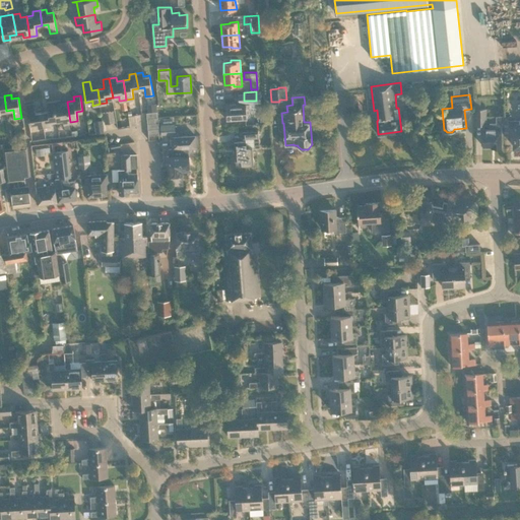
[(474,98),(474,124),(486,124),(486,108),(480,108),(480,98),(474,98)]
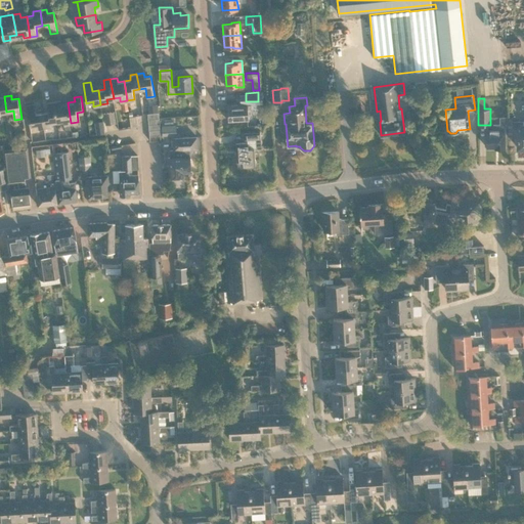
[(71,123),(68,102),(61,104),(60,99),(54,100),(57,121),(63,120),(66,130),(71,129),(70,123),(71,123)]
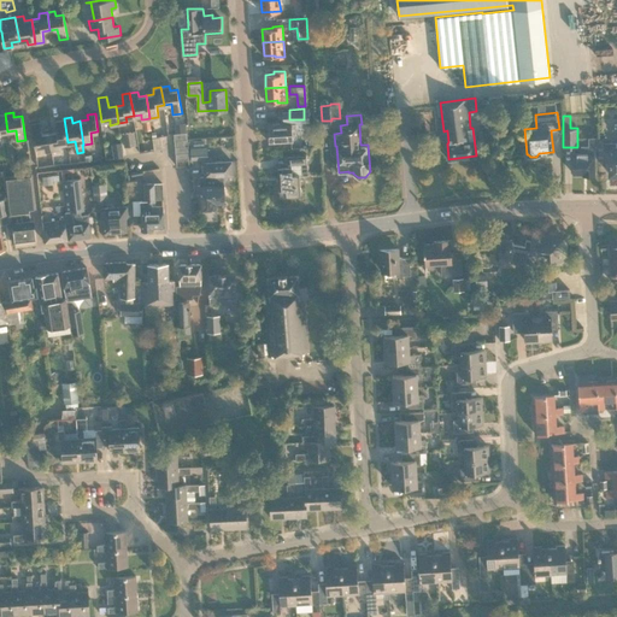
[(60,144),(68,142),(64,118),(56,121),(57,131),(50,133),(52,150),(60,148),(60,144)]
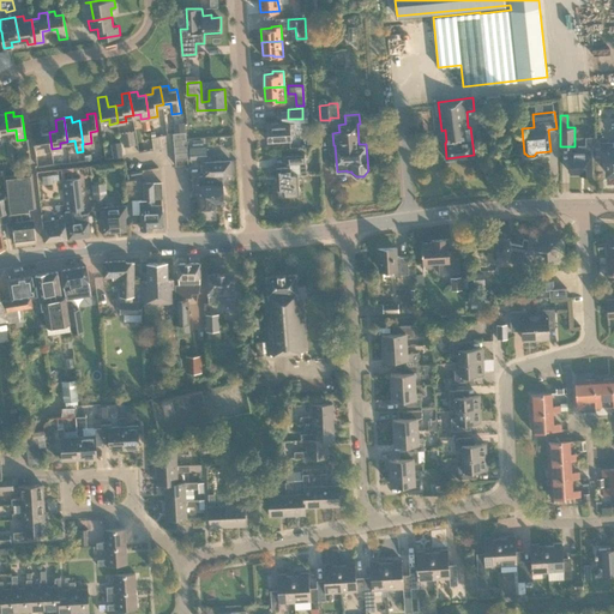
[(185,131),(185,121),(174,122),(175,131),(185,131)]
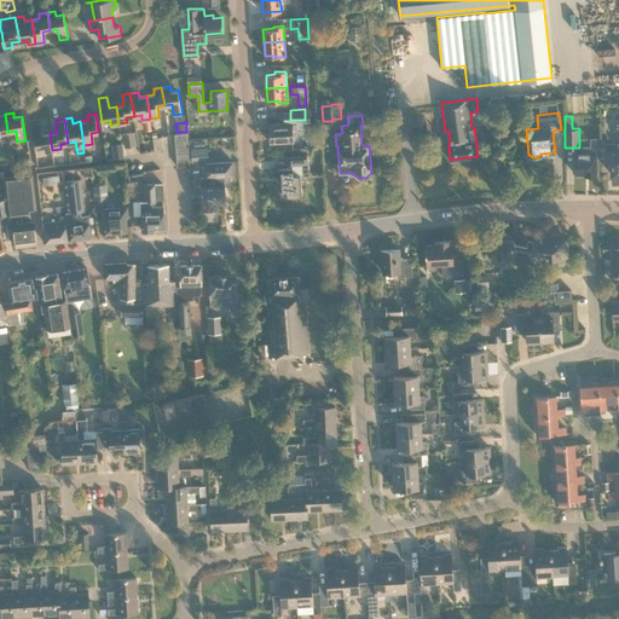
[(298,129),(298,122),(268,125),(270,142),(294,140),(294,131),(298,129)]
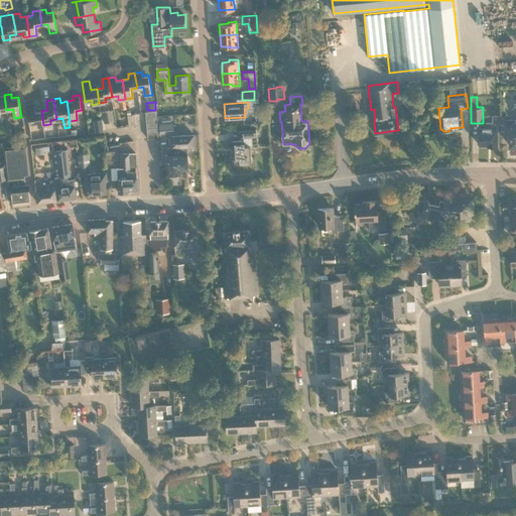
[(43,125),(41,111),(35,112),(33,103),(26,104),(29,123),(36,122),(37,126),(43,125)]
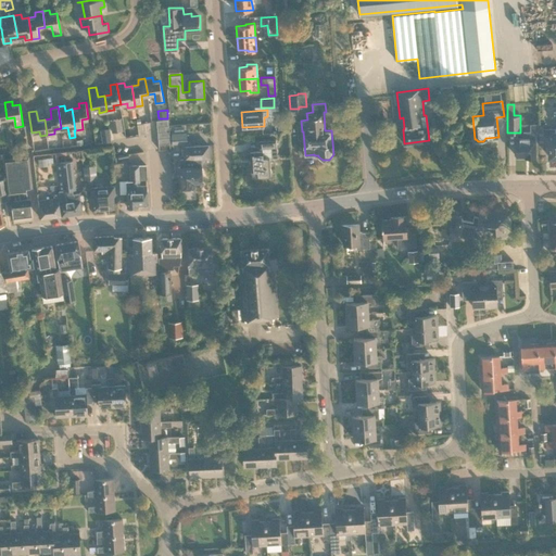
[(436,115),(437,124),(445,123),(444,114),(436,115)]
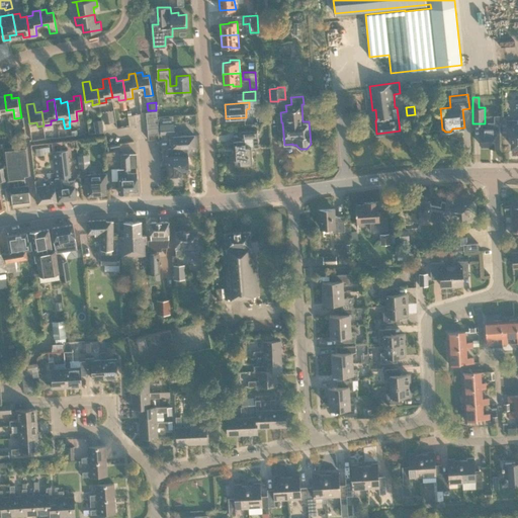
[(104,122),(115,120),(113,109),(102,111),(104,122)]
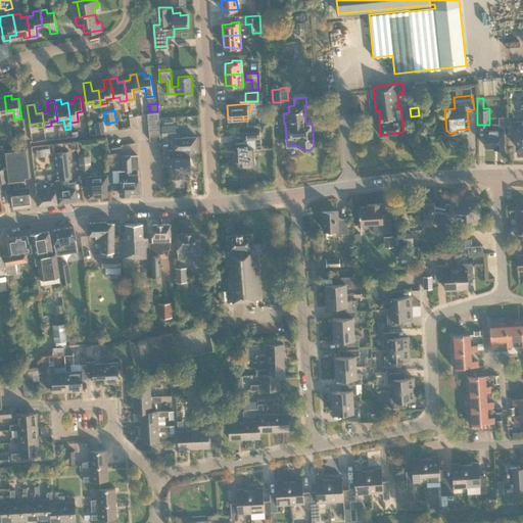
[(486,146),(494,146),(494,147),(504,147),(504,123),(507,123),(507,115),(498,115),(498,123),(492,123),(492,129),(485,129),(486,146)]
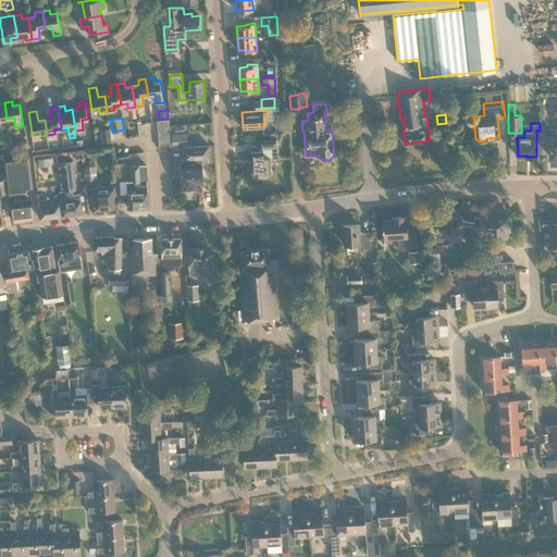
[(111,141),(109,127),(100,130),(103,143),(111,141)]
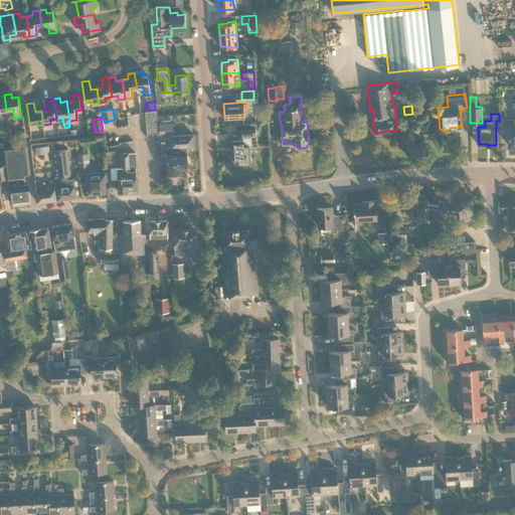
[(504,119),(503,119),(504,132),(504,136),(509,136),(509,144),(514,144),(514,119),(513,119),(504,119)]
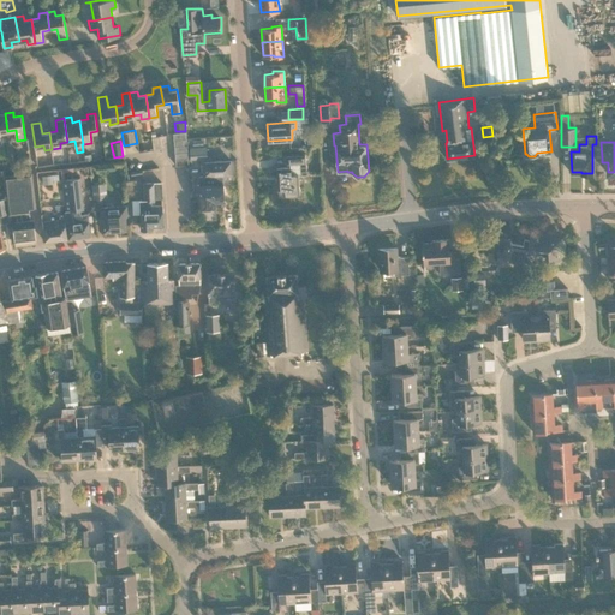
[(190,149),(191,159),(207,159),(207,149),(190,149)]
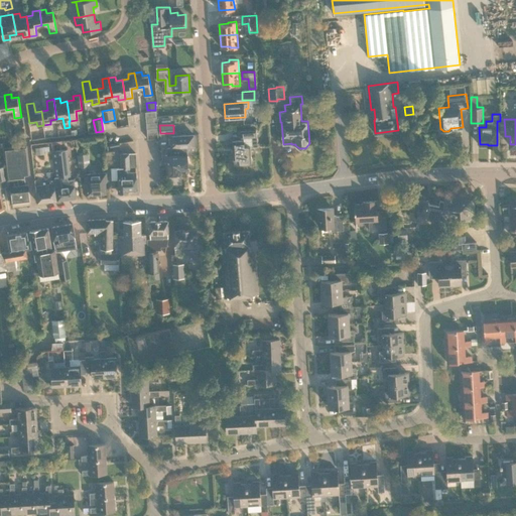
[(234,164),(252,163),(250,145),(258,145),(257,129),(241,130),(242,137),(244,137),(244,139),(232,140),(234,164)]
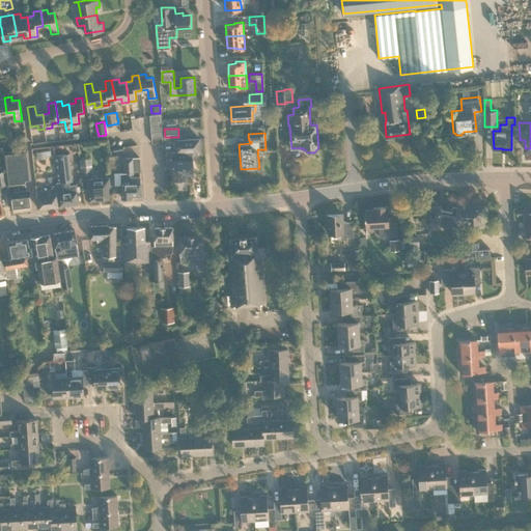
[(172,151),(173,159),(170,159),(172,178),(186,177),(186,173),(193,173),(192,150),(200,150),(199,138),(175,140),(176,151),(172,151)]
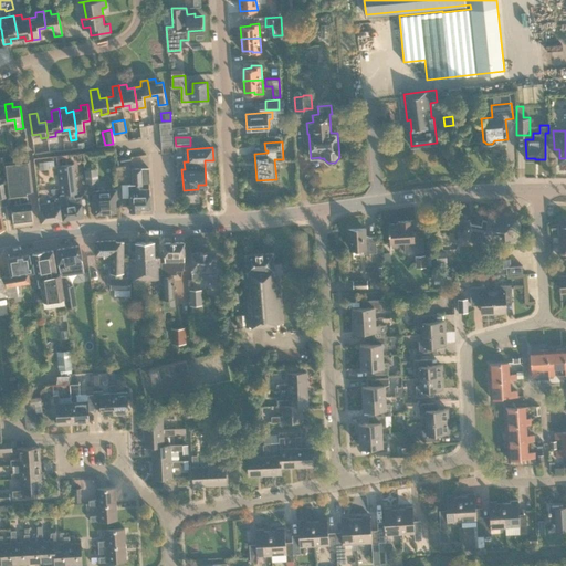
[(31,201),(29,202),(28,191),(33,191),(29,159),(4,163),(8,197),(19,196),(20,203),(12,203),(14,224),(33,222),(31,201)]
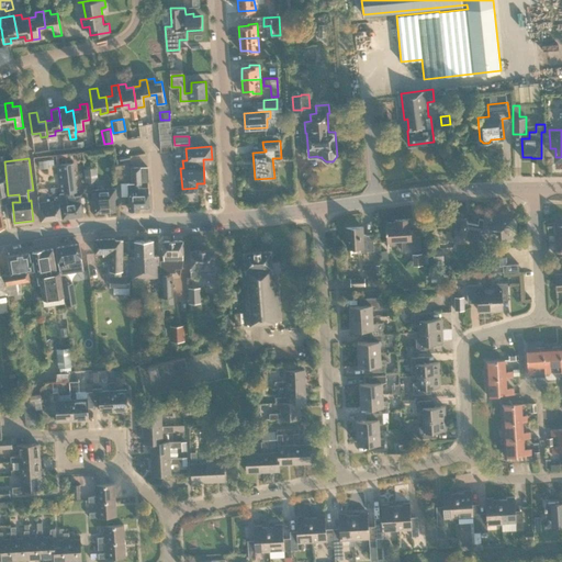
[(80,194),(74,195),(74,191),(77,190),(75,172),(78,172),(77,161),(56,164),(63,217),(82,215),(80,194)]
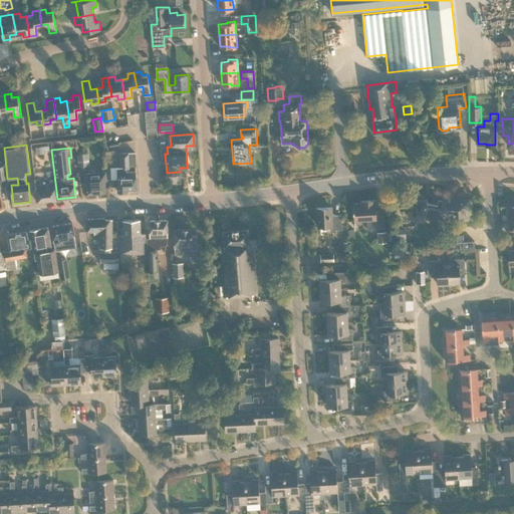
[(84,153),(84,151),(77,151),(77,153),(76,153),(77,165),(89,165),(88,152),(84,153)]
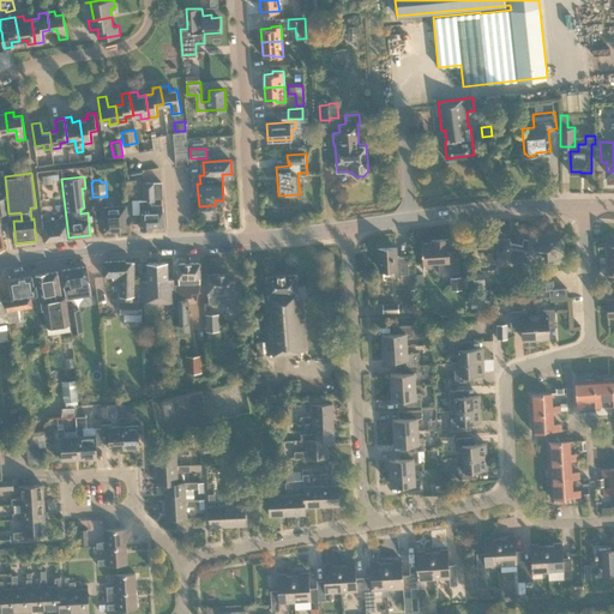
[(162,181),(144,182),(144,199),(139,199),(142,228),(152,228),(152,224),(163,224),(163,204),(151,204),(151,199),(155,199),(155,197),(162,197),(162,181)]
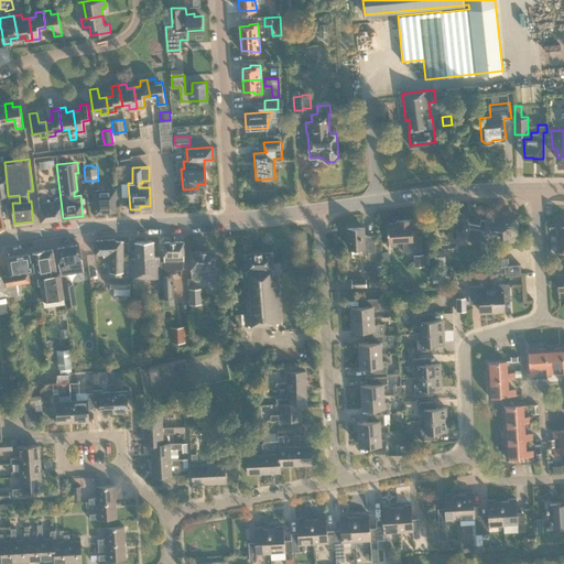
[(117,187),(93,190),(94,199),(95,199),(96,212),(116,210),(116,197),(117,197),(117,187)]
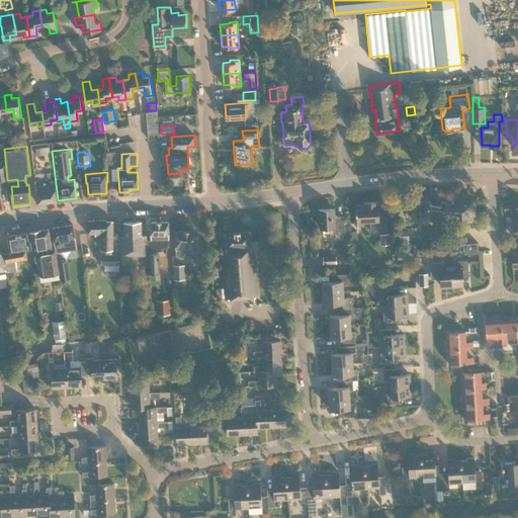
[(55,184),(36,186),(37,202),(57,200),(55,184)]
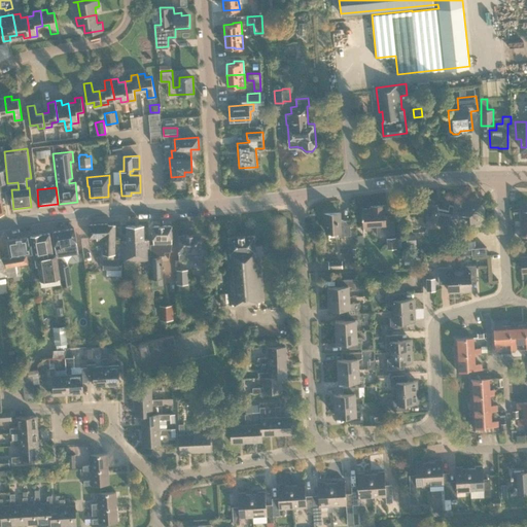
[(456,224),(470,224),(470,225),(485,224),(483,201),(463,198),(462,202),(455,200),(454,205),(449,204),(448,210),(438,209),(438,203),(434,203),(434,199),(423,200),(424,213),(426,213),(426,219),(436,221),(436,223),(455,227),(456,224)]
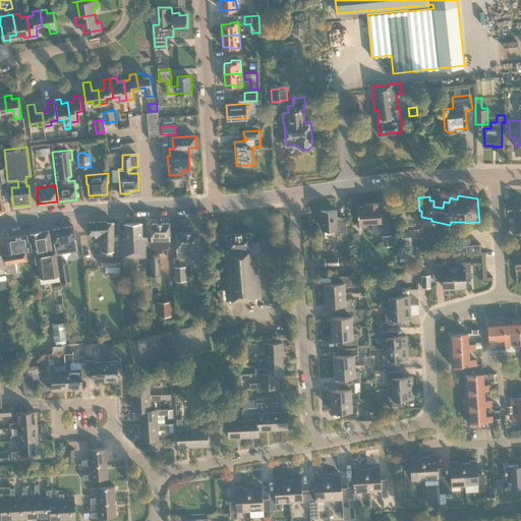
[(366,203),(366,205),(358,205),(359,223),(372,222),(373,231),(390,230),(389,212),(381,213),(380,201),(366,203)]
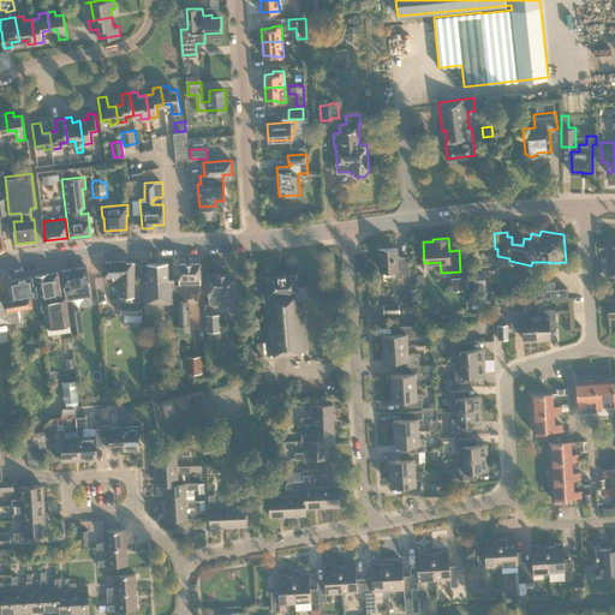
[(394,274),(408,273),(407,256),(395,256),(395,246),(380,246),(381,270),(394,269),(394,274)]
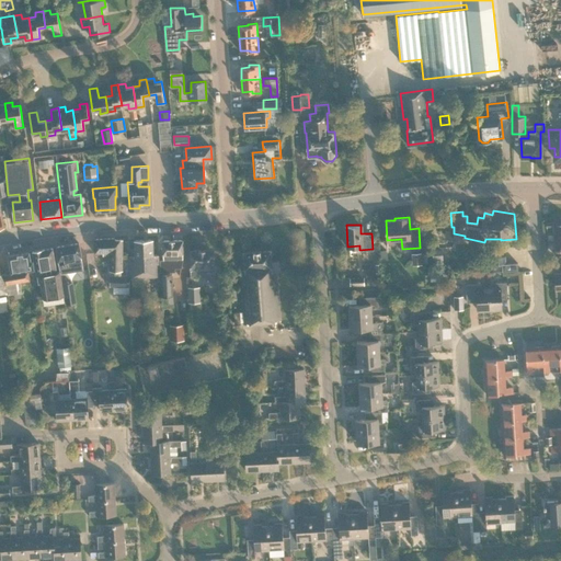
[(111,254),(111,270),(123,270),(123,249),(123,239),(116,240),(116,238),(95,238),(95,252),(104,252),(104,254),(111,254)]
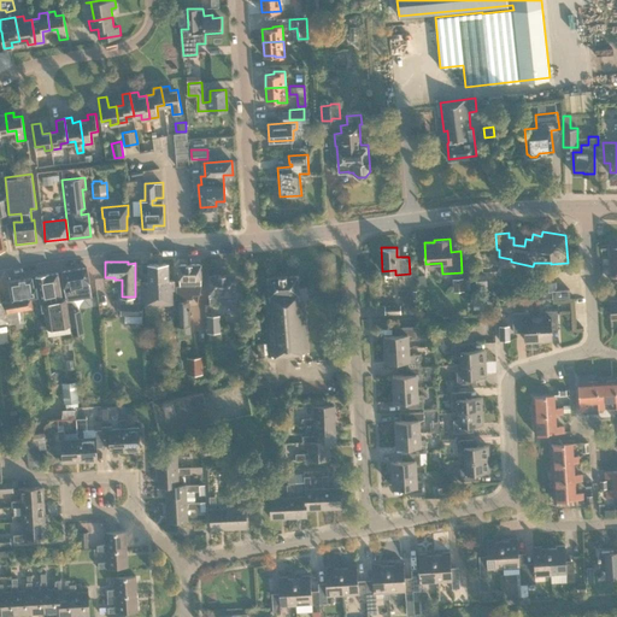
[(181,278),(181,286),(177,286),(178,298),(193,297),(192,286),(201,286),(201,278),(203,278),(203,263),(180,264),(180,278),(181,278)]
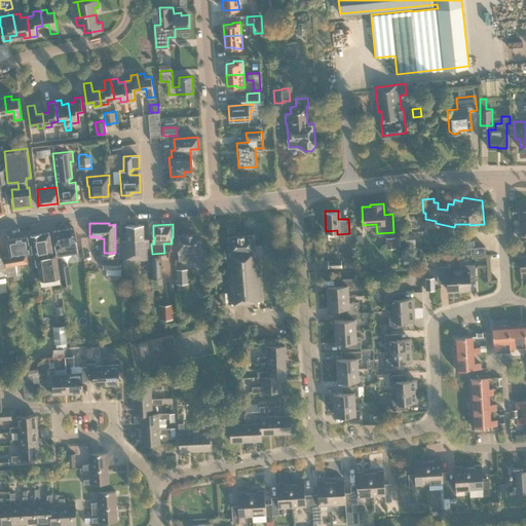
[(127,239),(122,239),(123,250),(124,260),(138,260),(150,259),(150,249),(149,238),(145,238),(144,225),(126,226),(127,239)]
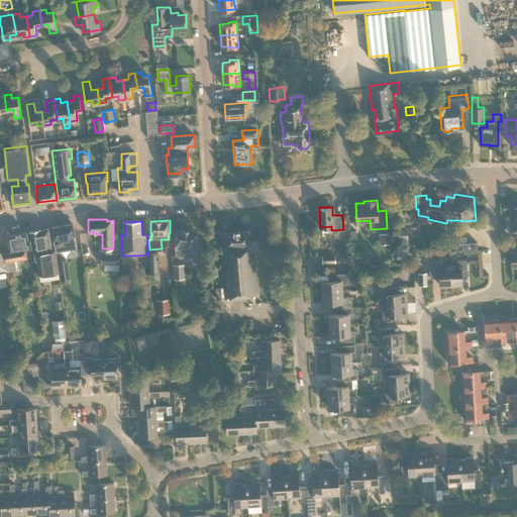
[(74,223),(53,227),(56,243),(57,251),(78,247),(76,239),(74,223)]
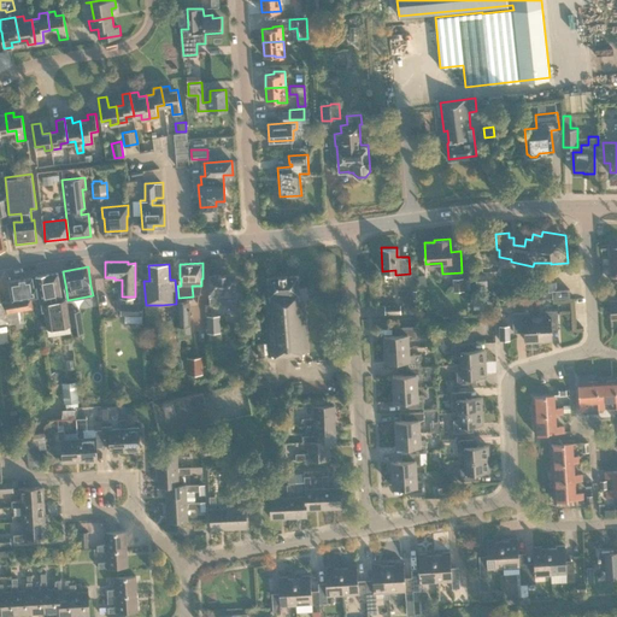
[(37,275),(36,275),(42,311),(46,311),(48,328),(71,325),(65,297),(63,298),(58,272),(58,271),(47,274),(46,274),(37,275)]
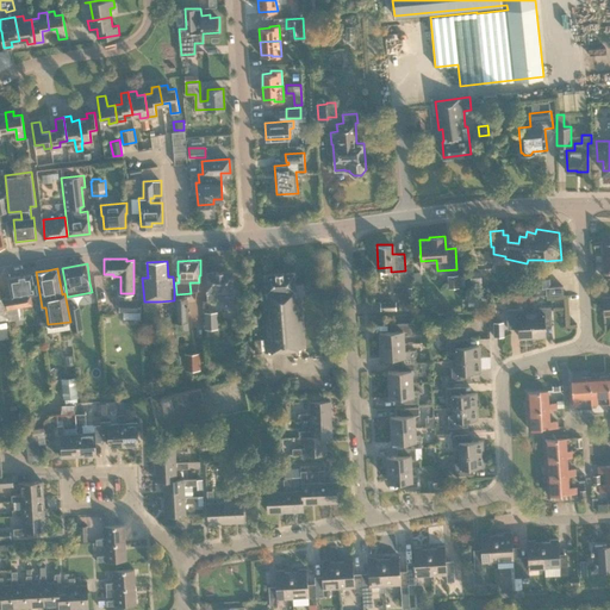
[(481,281),(480,269),(470,271),(471,282),(481,281)]
